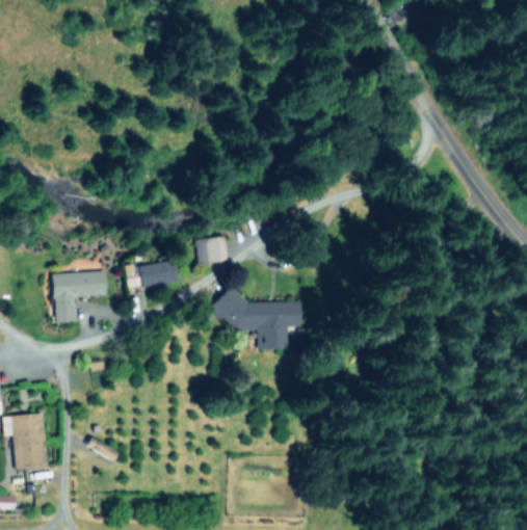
[(230,260),(225,235),(206,239),(211,264),(230,260)]
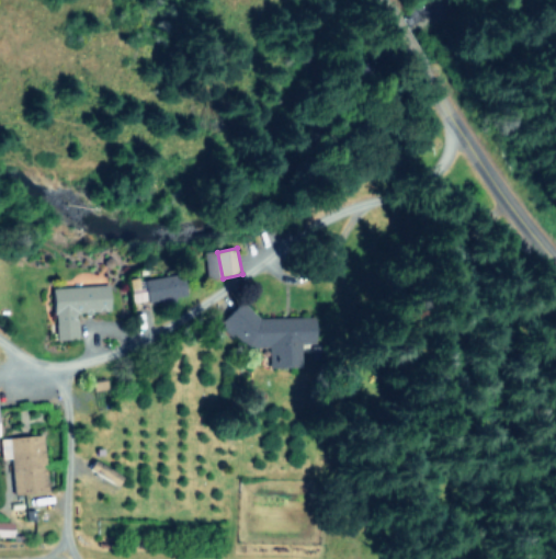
[(189,297),(184,274),(147,281),(148,289),(137,292),(139,306),(189,297)]
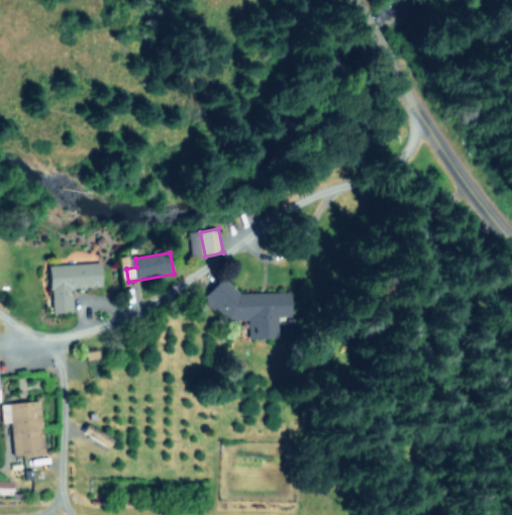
[(104,287),(102,264),(52,266),(54,314),(74,313),(73,289),(104,287)]
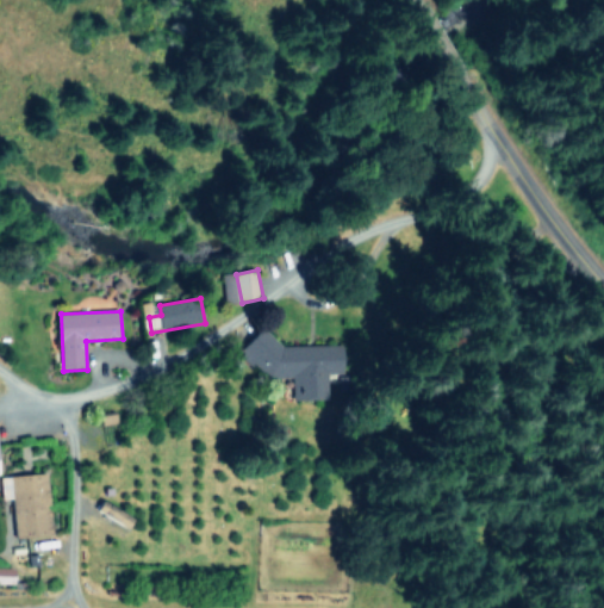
[(347,343),(254,345),(255,377),(297,377),(297,401),(332,401),(332,374),(347,374),(347,343)]
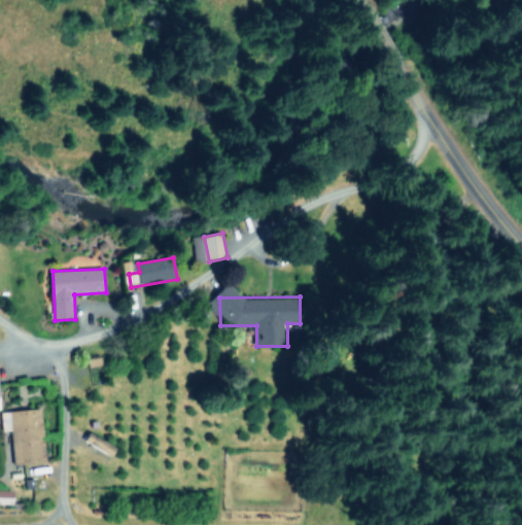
[(12,411),(15,464),(46,463),(43,409),(12,411)]
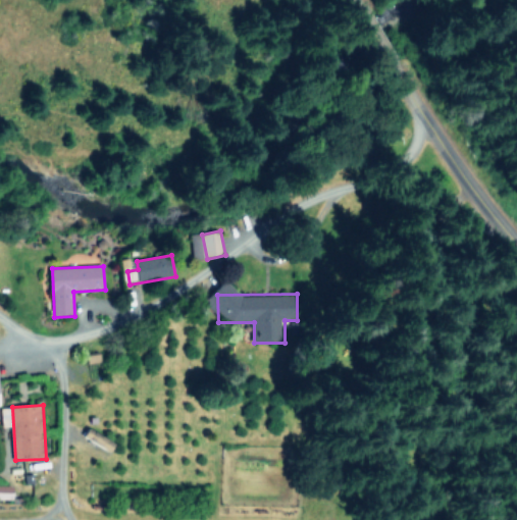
[(0,486),(0,500),(14,501),(15,487),(0,486)]
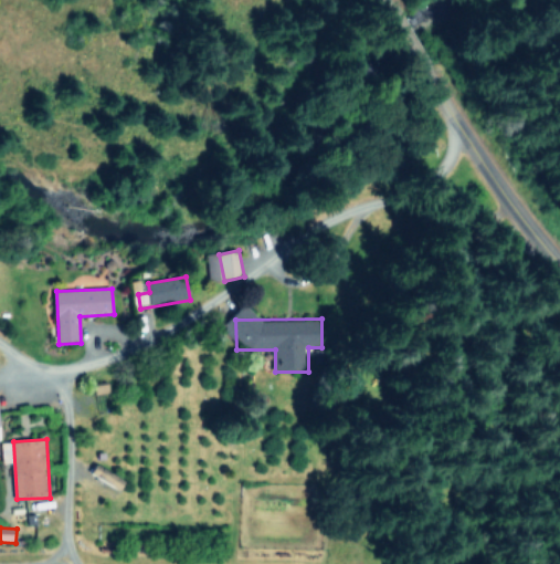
All buildings are outlined.
